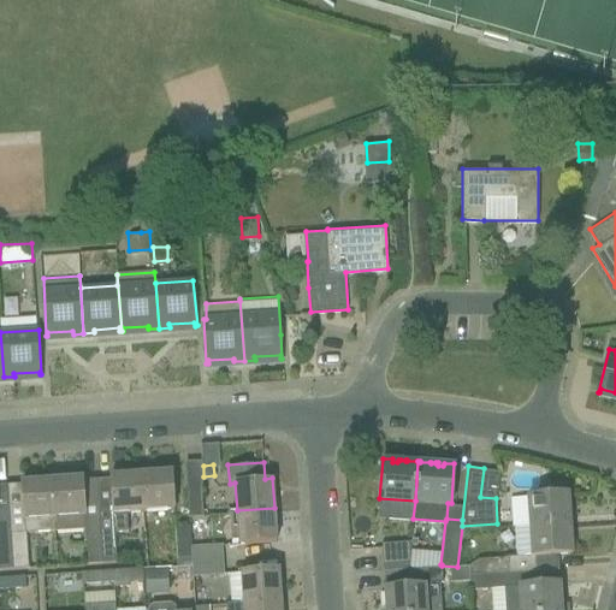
[(142,472),(146,508),(175,507),(172,469),(142,472)]
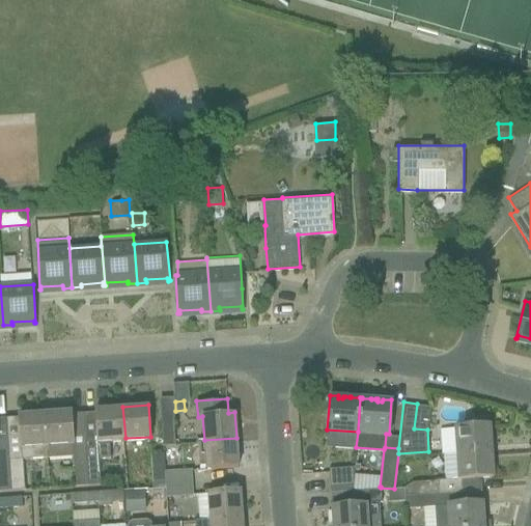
[(109,439),(126,438),(122,407),(95,408),(95,411),(84,411),(89,482),(101,481),(100,457),(111,455),(109,439)]
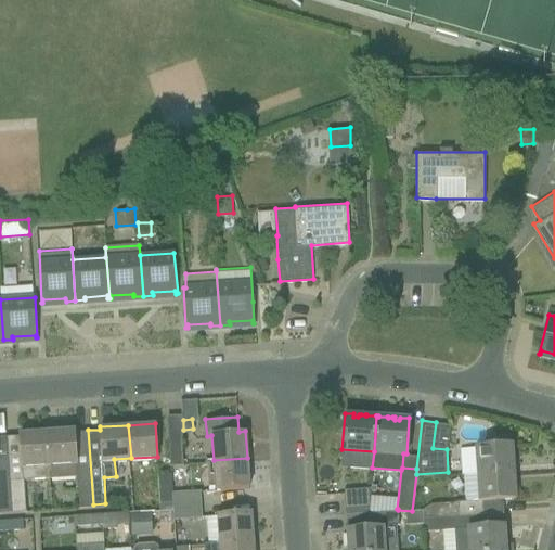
[(78,473),(78,477),(80,506),(93,504),(88,430),(86,430),(75,431),(75,429),(48,431),(50,463),(51,475),(78,473)]
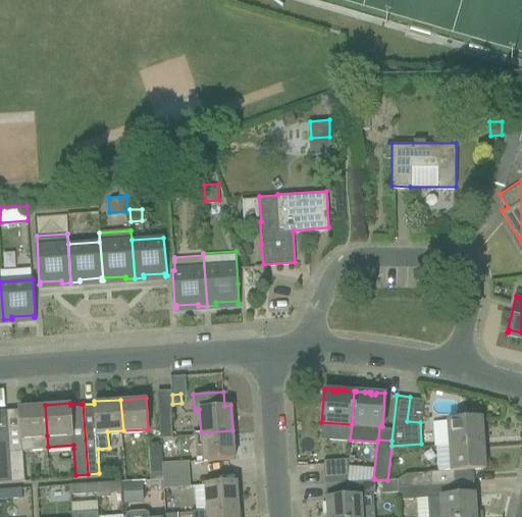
[(24,479),(22,449),(48,447),(47,435),(45,405),(18,407),(19,426),(8,427),(11,480),(24,479)]
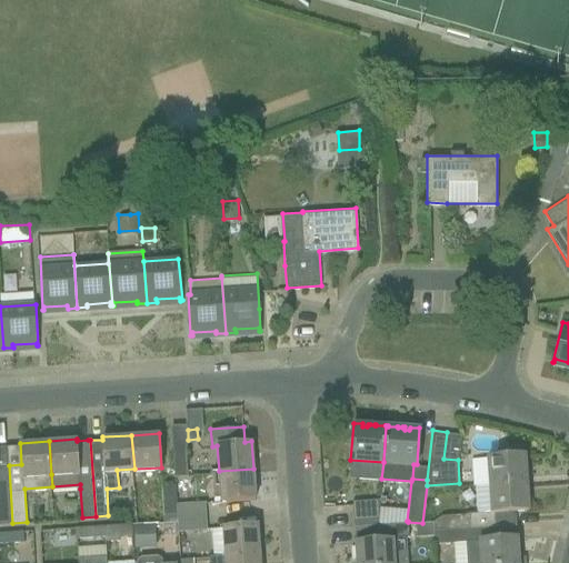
[(186,445),(172,446),(175,474),(188,473),(186,445)]
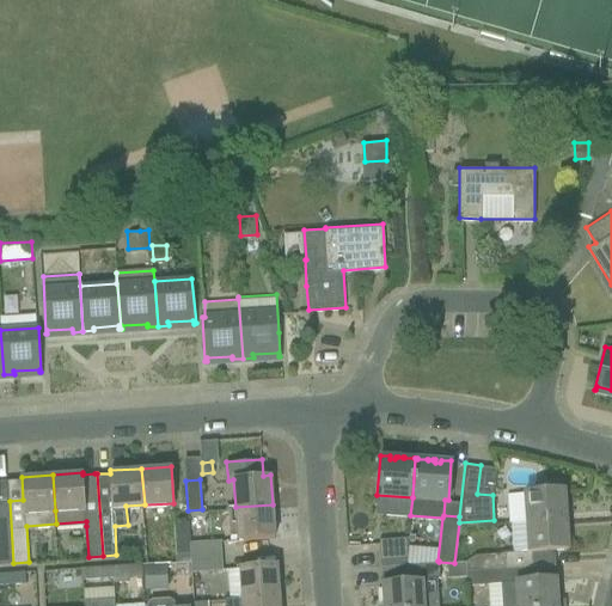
[(525,490),(526,519),(569,518),(569,516),(567,516),(564,488),(525,490)]
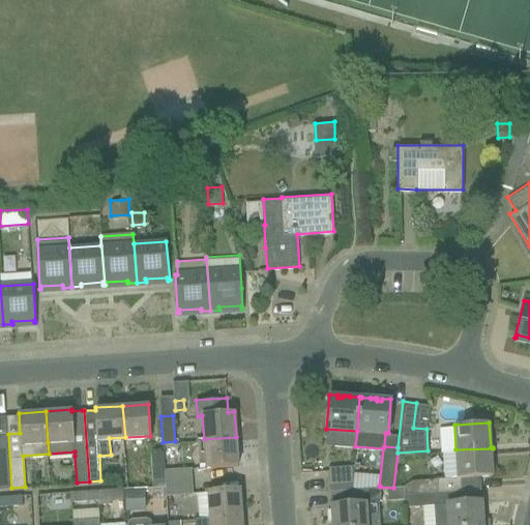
[(0,488),(11,488),(8,434),(0,434),(0,488)]
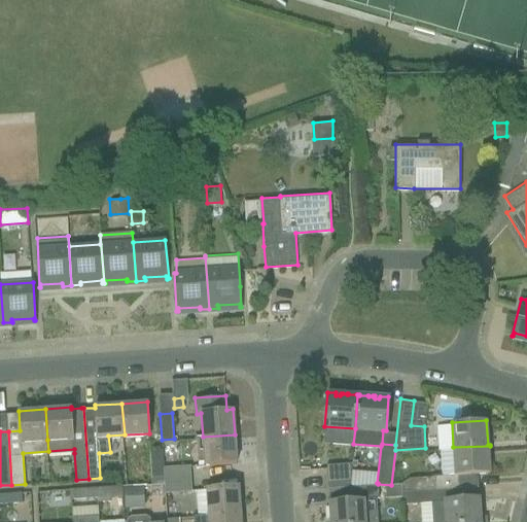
[(205,463),(237,461),(235,435),(203,437),(205,463)]
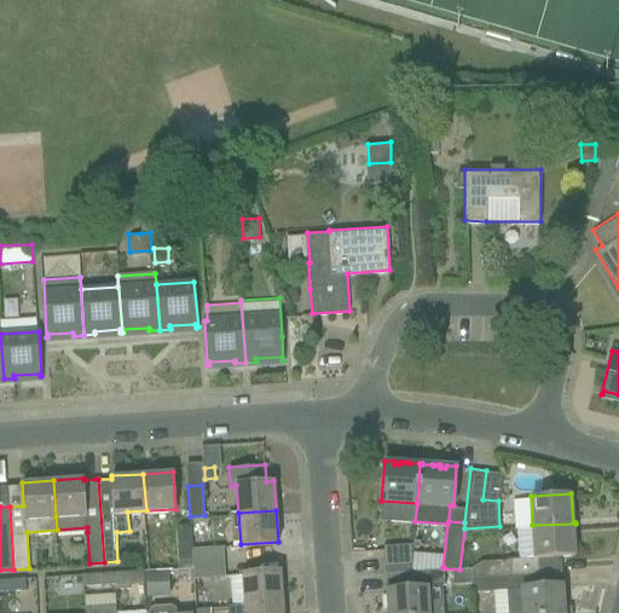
[(534,556),(574,553),(573,525),(576,524),(532,525),(532,526),(518,527),(519,557),(480,560),(481,573),(536,571),(534,556)]
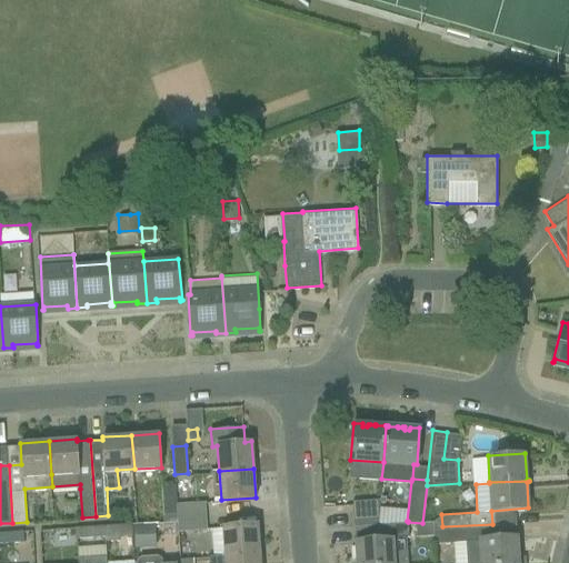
[(162,484),(165,512),(163,513),(163,520),(178,519),(178,515),(177,503),(176,483),(162,484)]
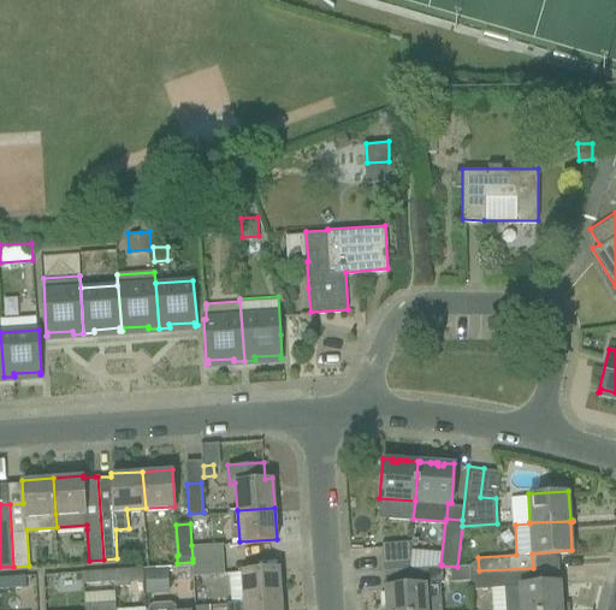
[(410,551),(412,539),(381,542),(384,568),(408,567),(409,567),(410,551)]
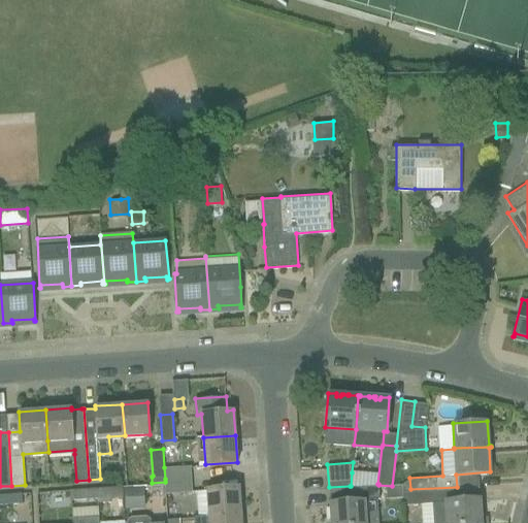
[(165,479),(192,478),(191,465),(164,467),(165,479)]
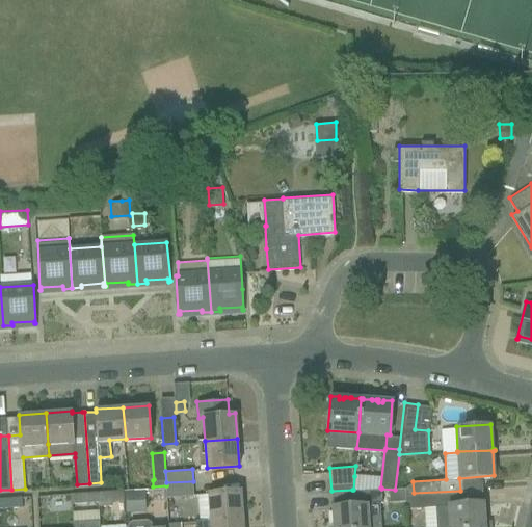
[(166,482),(166,485),(167,495),(194,493),(193,481),(166,482)]
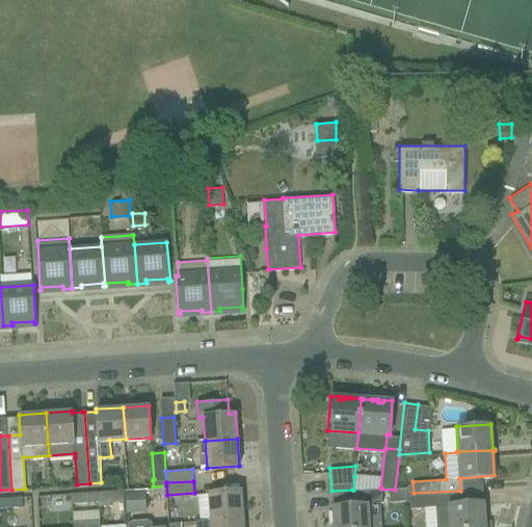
[(380,526),(380,516),(369,517),(368,501),(379,500),(381,500),(381,489),(381,488),(380,488),(353,490),(352,490),(353,504),(333,506),(334,526),(380,526)]
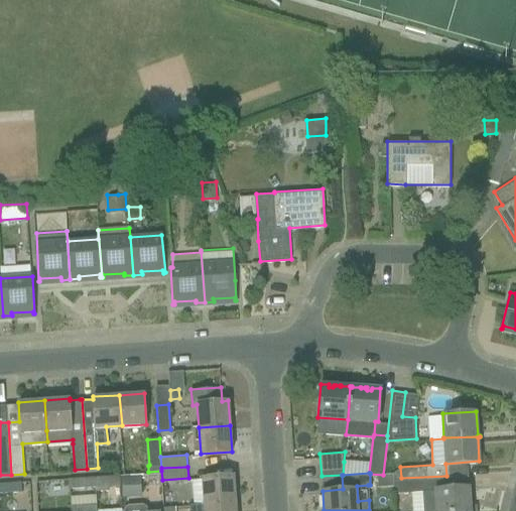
[(94,476),(95,485),(95,489),(108,488),(108,484),(120,484),(120,474),(94,476)]
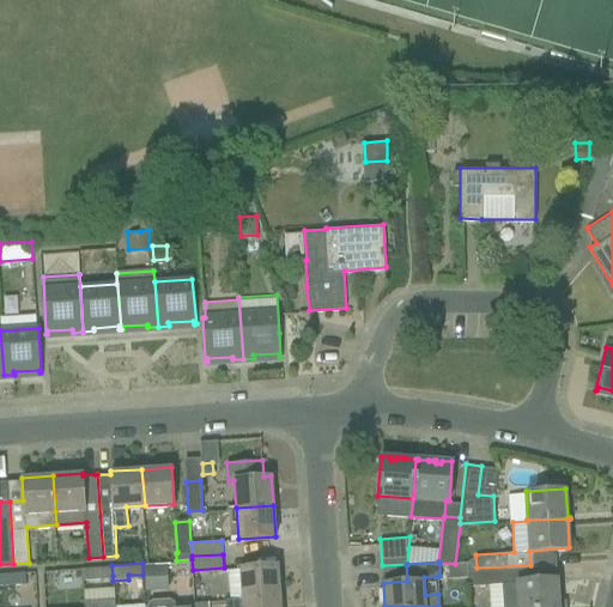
[(144,564),(144,575),(167,574),(167,563),(144,564)]
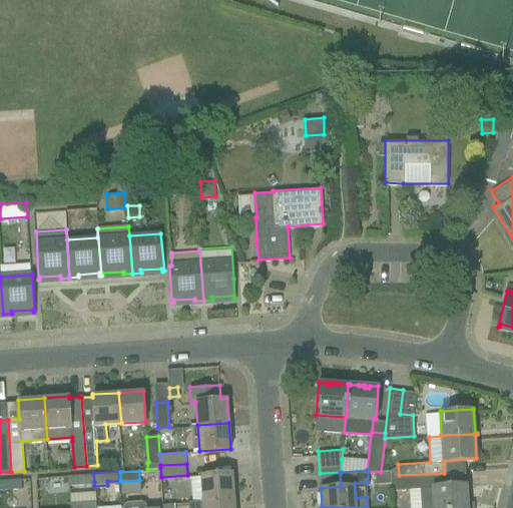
[(189,500),(189,501),(233,498),(232,472),(211,474),(190,475),(192,500),(189,500)]
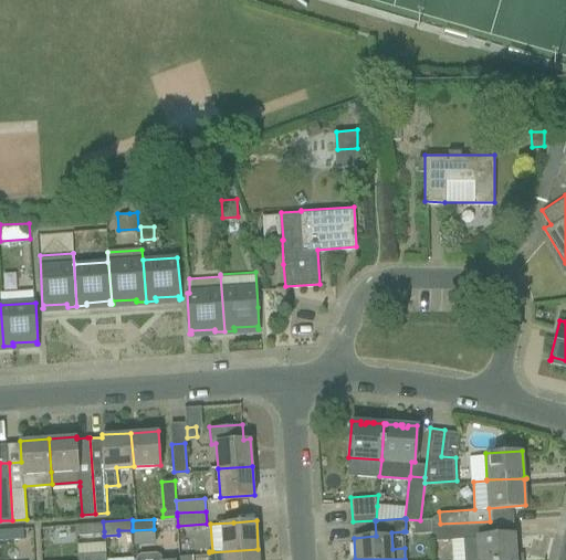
[(463,537),(464,559),(519,559),(516,559),(514,534),(503,535),(502,520),(490,521),(440,524),(440,525),(432,525),(432,530),(432,538),(451,537),(463,537)]
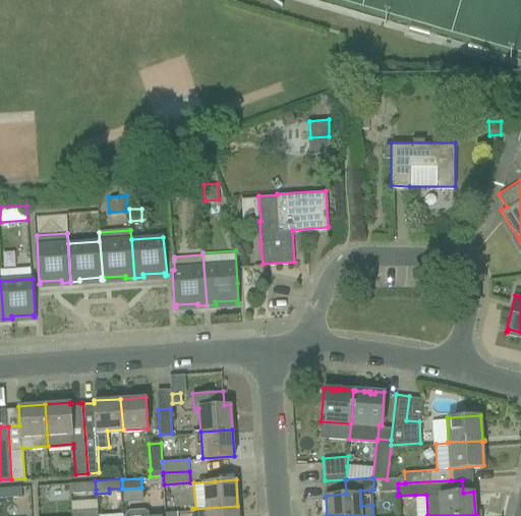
[(71,491),(96,490),(95,480),(70,481),(71,491)]
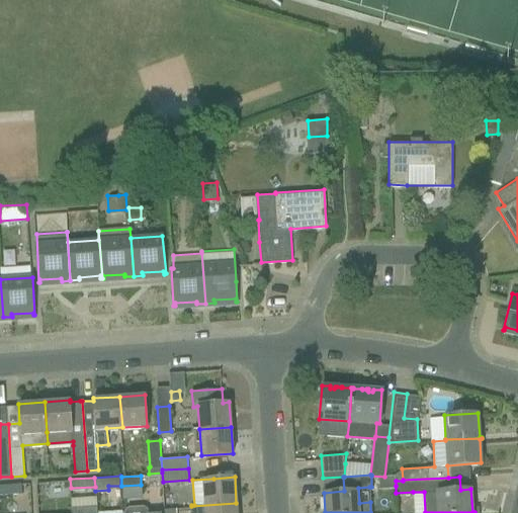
[(21,482),(0,483),(0,493),(22,492),(21,482)]
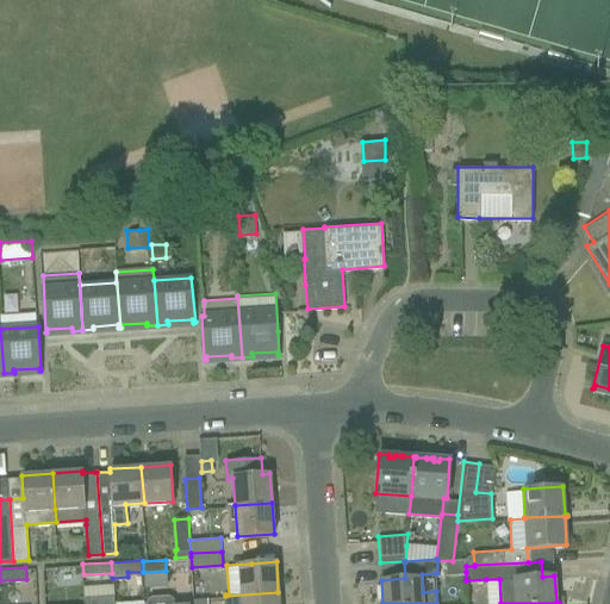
[(278,603),(278,592),(225,596),(224,603),(278,603)]
